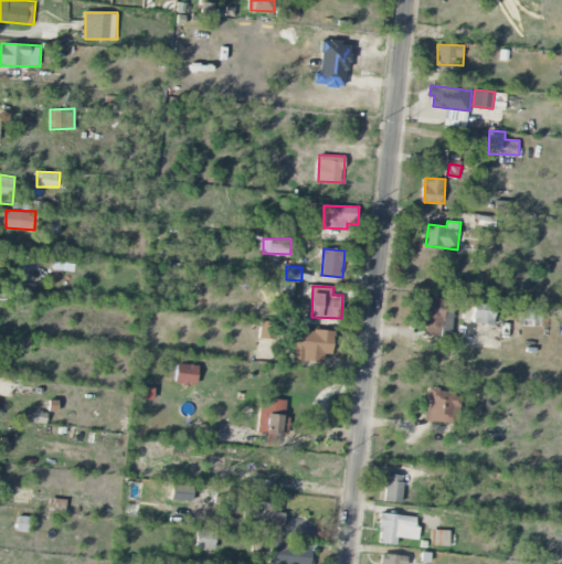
[(426,333),(451,338),(457,300),(426,296),(421,325),(427,326),(426,333)]
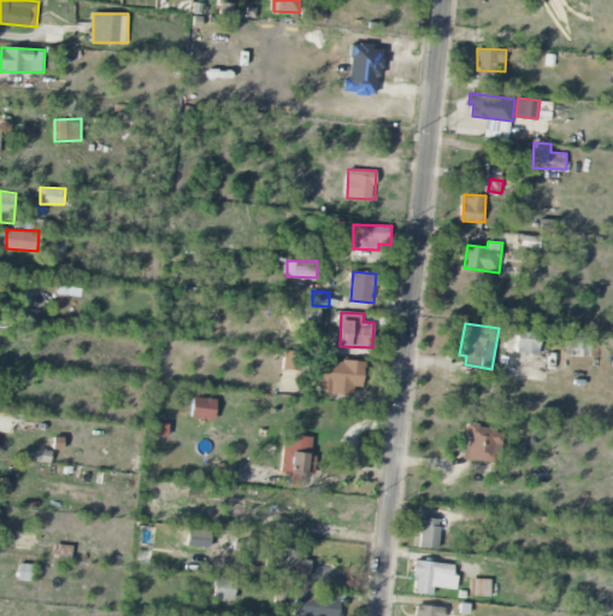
[(516,353),(538,353),(540,330),(517,330),(516,353)]
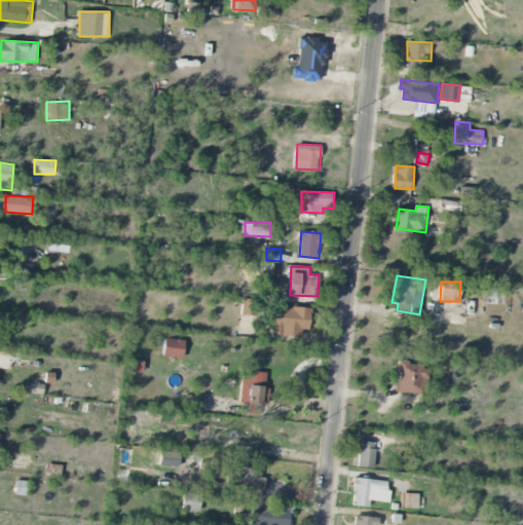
[(241,314),(258,315),(260,299),(244,298),(241,314)]
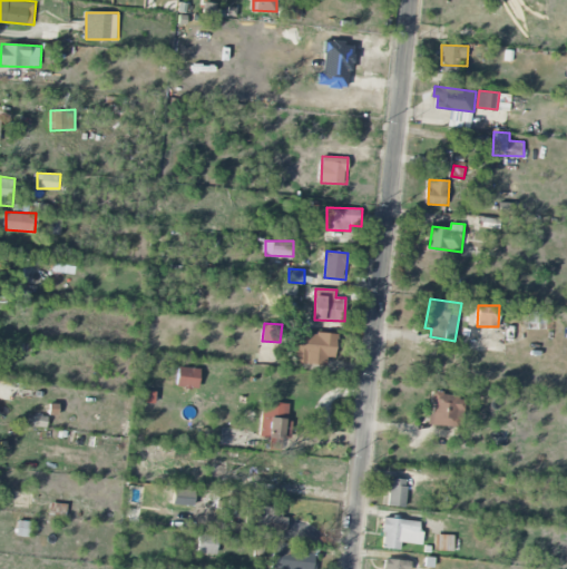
[(295,326),(292,362),(328,365),(329,356),(338,357),(339,334),(305,331),(305,327),(295,326)]
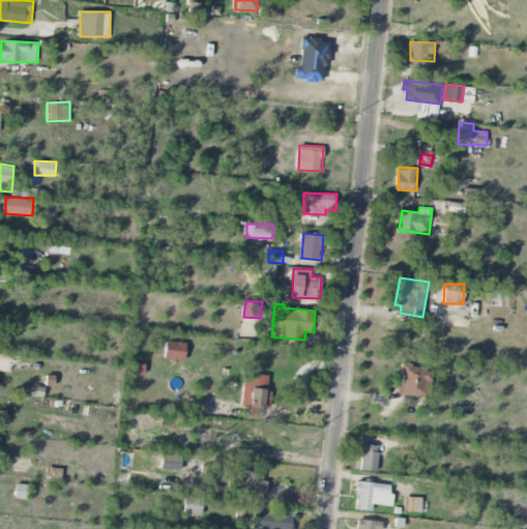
[(187,343),(168,341),(166,359),(185,361),(187,343)]
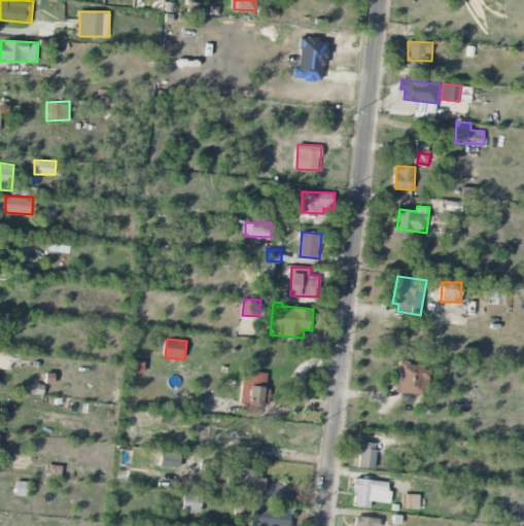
[(431,364),(400,362),(398,393),(429,394),(431,364)]
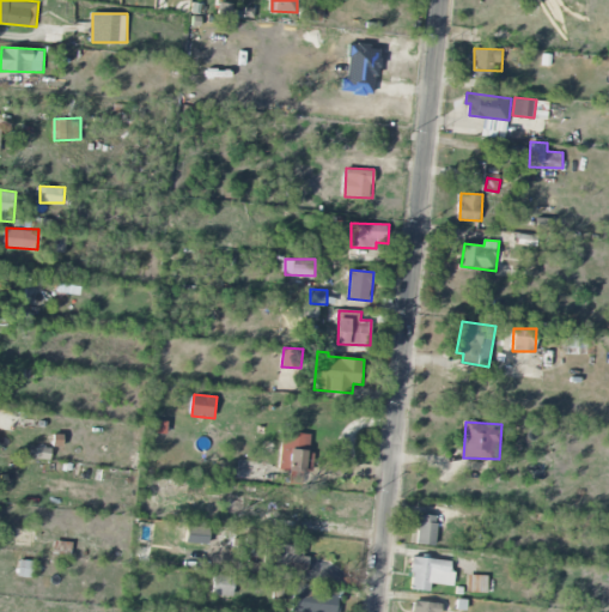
[(292,470),(291,480),(304,482),(305,470),(314,471),(316,453),(310,453),(312,434),(285,430),(280,468),(292,470)]
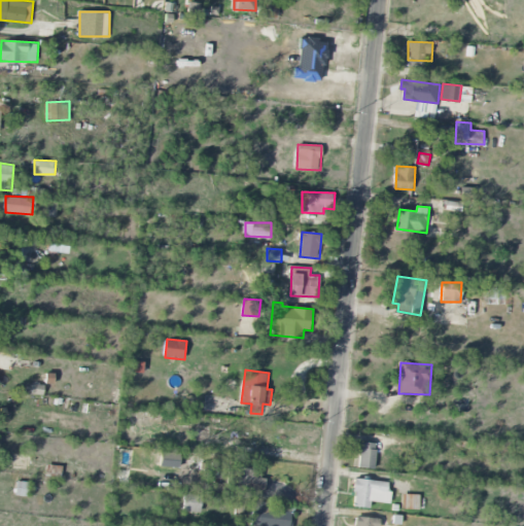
[(46,382),(55,383),(56,373),(48,372),(46,382)]
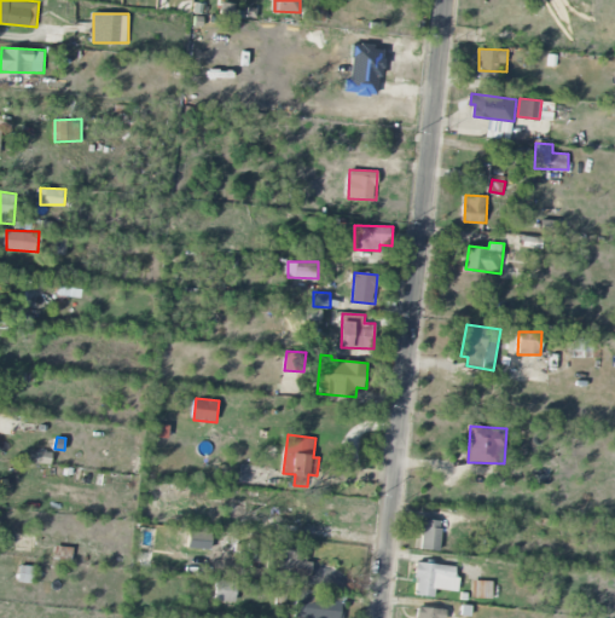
[(39,462),(52,463),(53,451),(39,450),(39,462)]
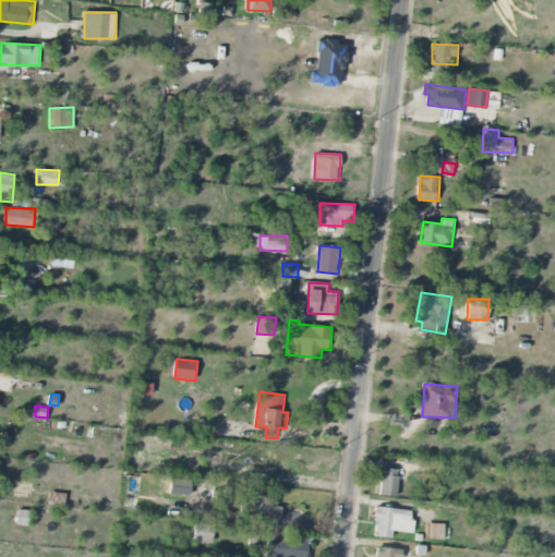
[(379,494),(397,496),(400,469),(383,468),(379,494)]
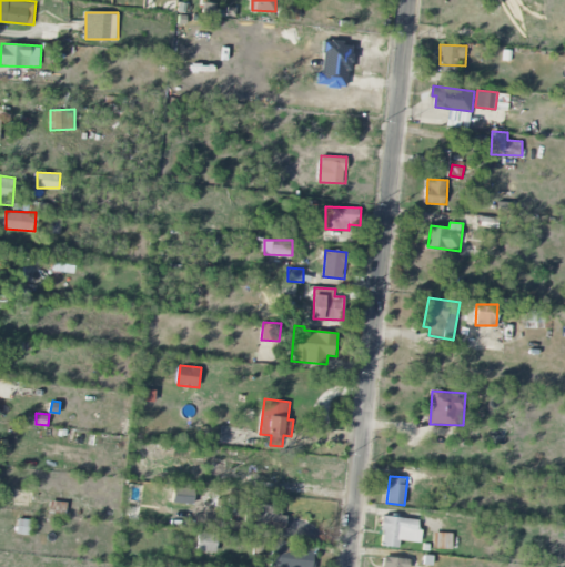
[(174,503),(195,504),(195,488),(174,487),(174,503)]
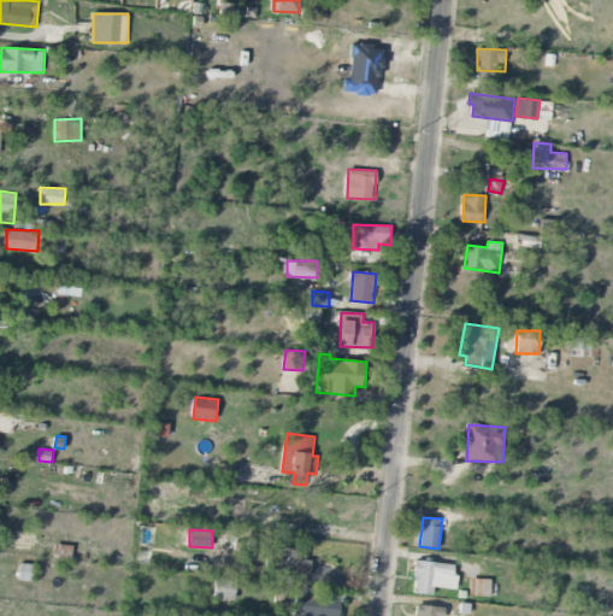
[(266,543),(249,540),(247,557),(264,559),(266,543)]
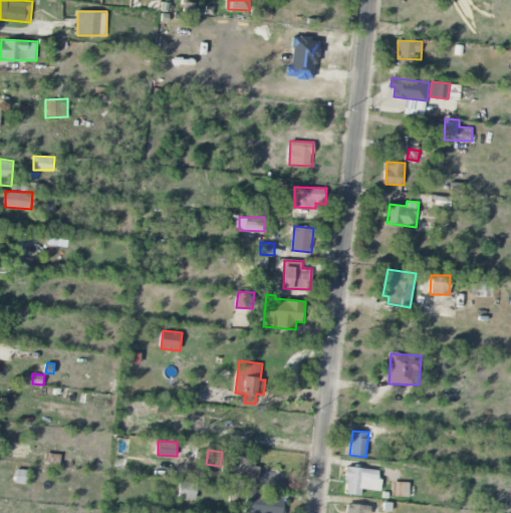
[(62,455),(47,452),(46,462),(60,464),(62,455)]
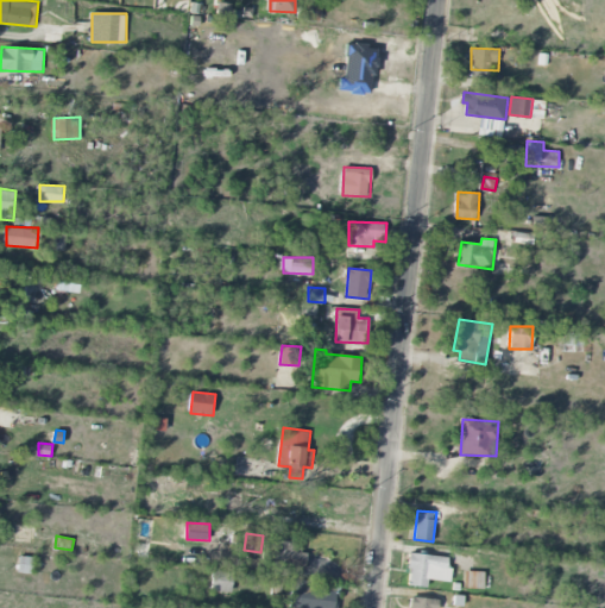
[(307,568),(309,553),(302,552),(303,543),(269,538),(265,564),(307,568)]
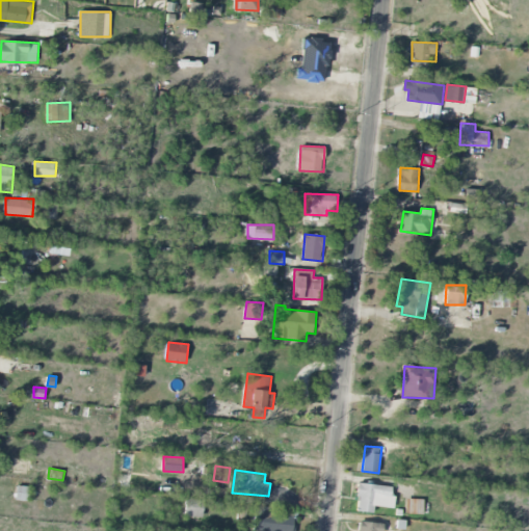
[(375,505),(395,508),(396,496),(392,495),(393,486),(361,482),(356,510),(374,512),(375,505)]
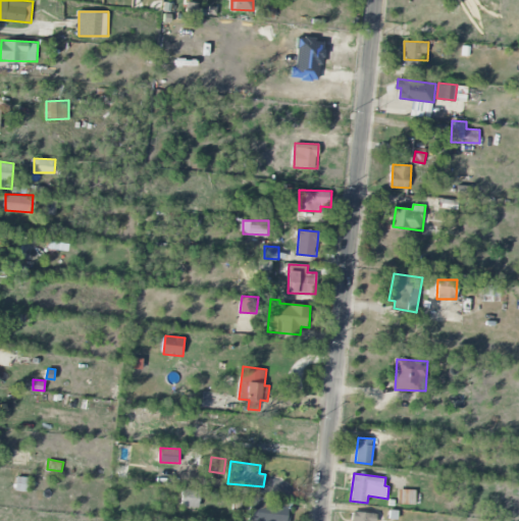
[(17,490),(30,491),(30,477),(18,476),(17,490)]
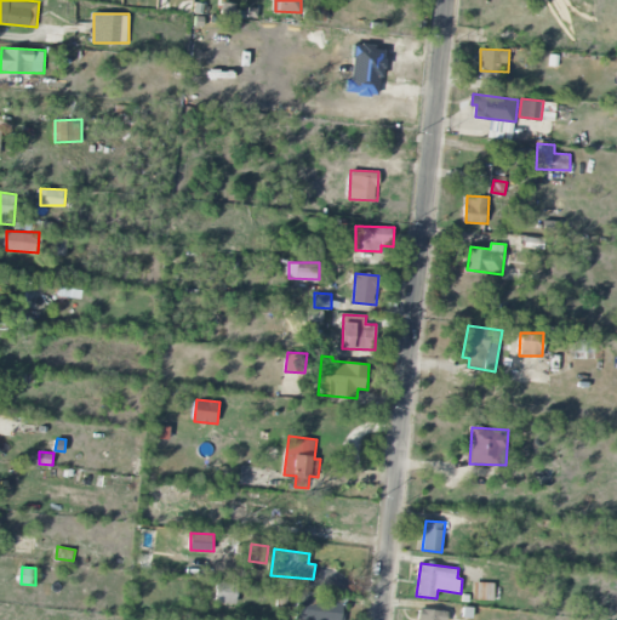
[(216,601),(238,604),(240,584),(218,581),(216,601)]
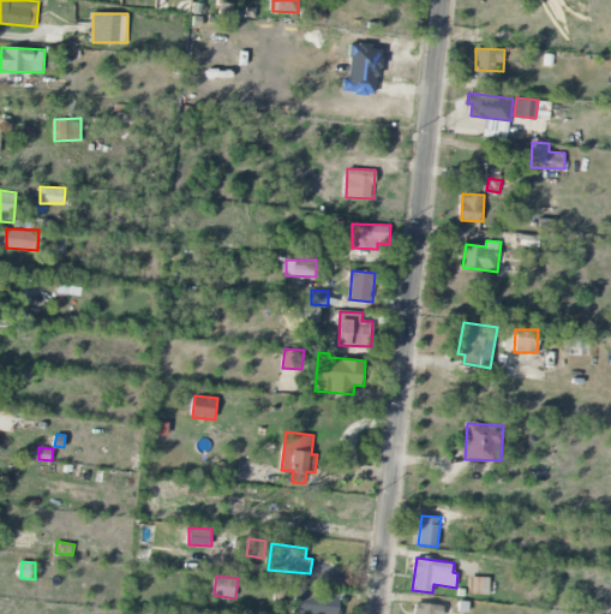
[(490,594),(490,577),(471,577),(471,592),(490,594)]
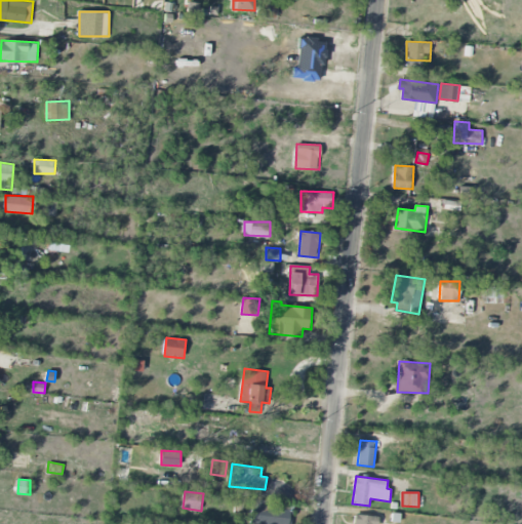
[(288,523),(289,501),(253,499),(252,523),(263,523),(288,523)]
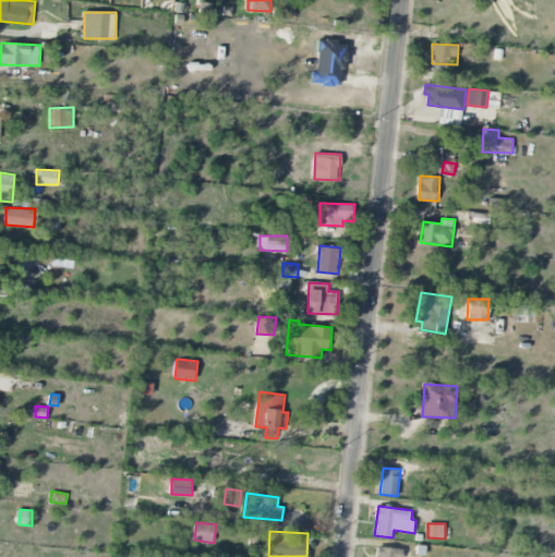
[(402,556),(403,547),(378,547),(377,556),(402,556)]
